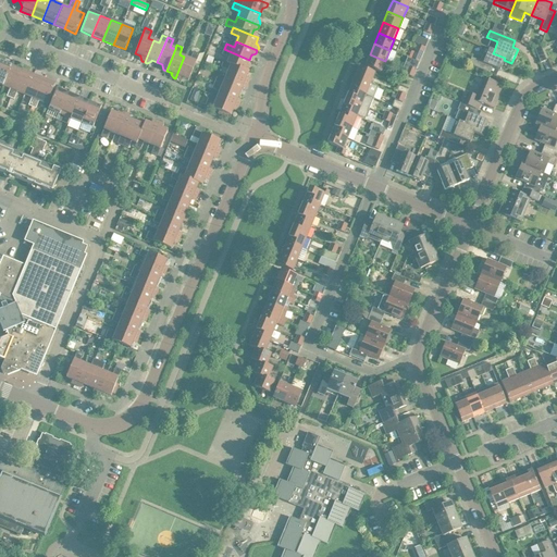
[(540,63),(546,61),(540,46),(534,49),(540,63)]
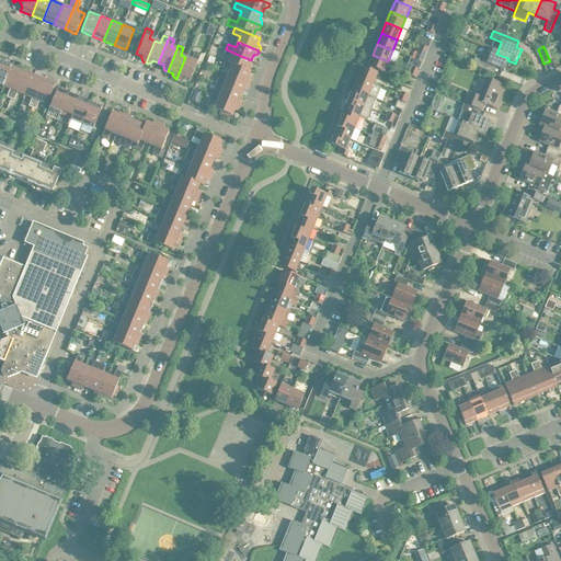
[(419,48),(415,57),(422,60),(426,52),(419,48)]
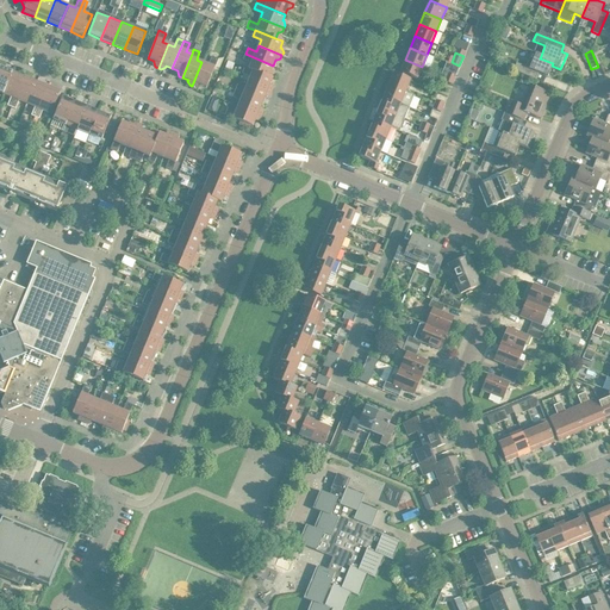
[(540,58),(541,56),(531,53),(526,67),(516,63),(512,70),(548,85),(551,79),(547,76),(552,66),(553,63),(540,58)]
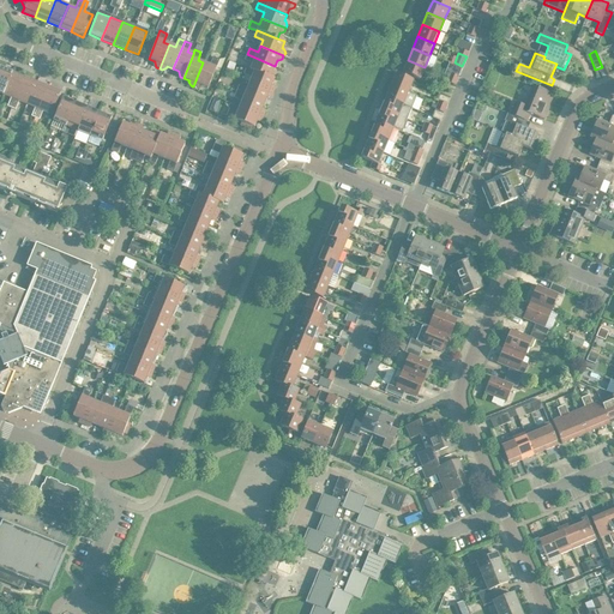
[(250,70),(274,79),(275,77),(274,72),(272,72),(275,66),(247,54),(244,60),(252,64),(250,70)]
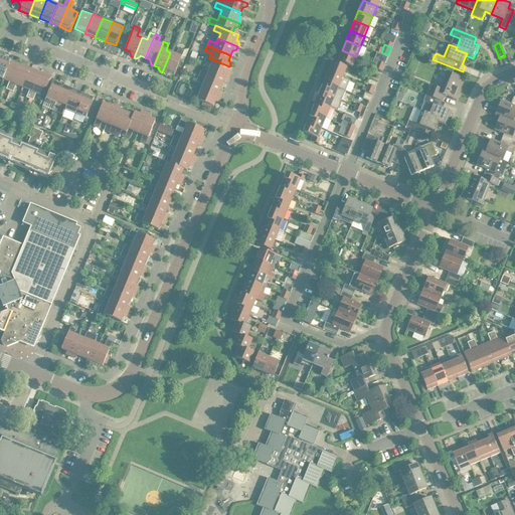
[(170,52),(162,72),(165,73),(168,72),(169,71),(174,73),(184,50),(178,48),(175,54),(170,52)]
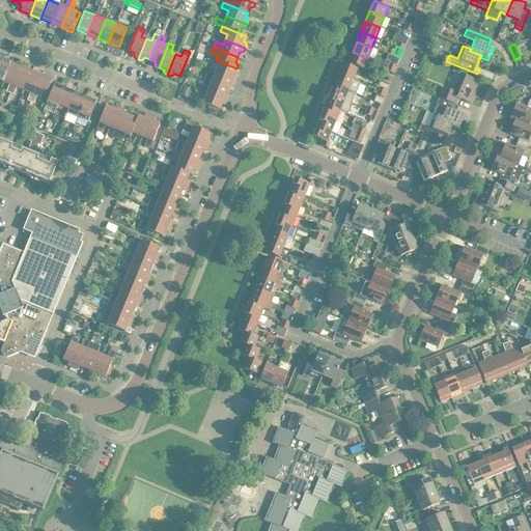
[(367,58),(353,52),(348,62),(363,68),(367,58)]
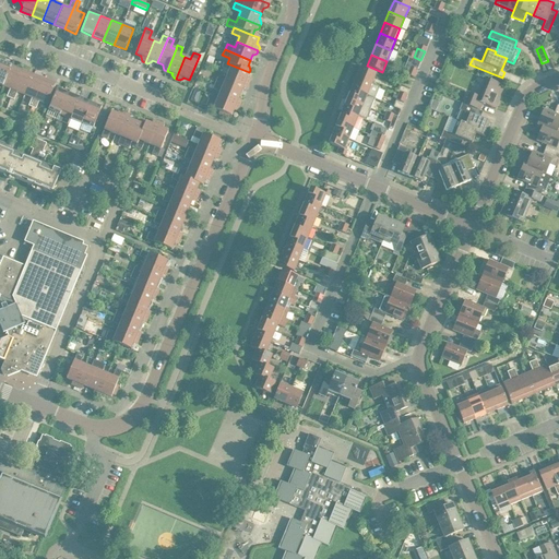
[(433,69),(443,74),(449,63),(439,58),(433,69)]
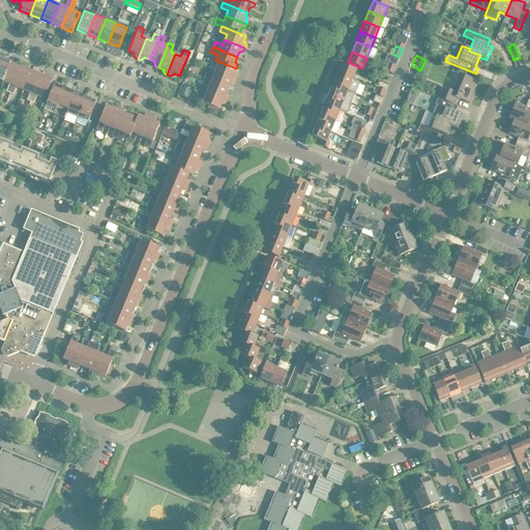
[(0,80),(2,82),(10,62),(0,57),(0,80)]
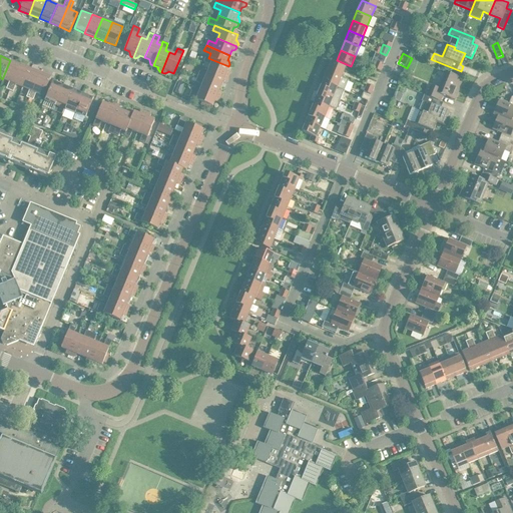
[(207,69),(227,77),(228,75),(227,71),(226,71),(228,66),(208,58),(205,56),(203,61),(209,64),(207,69)]
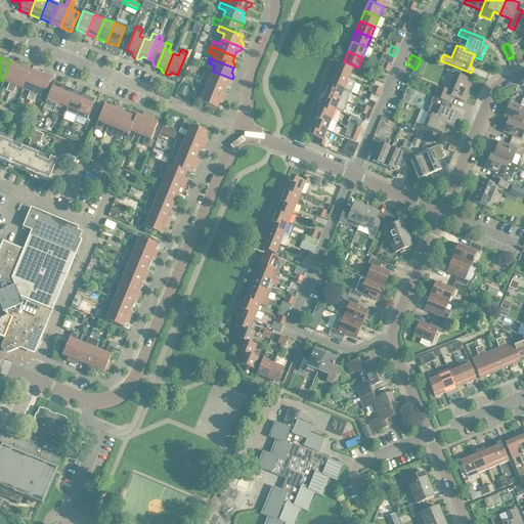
[(10,61),(2,81),(9,83),(6,91),(9,92),(20,66),(10,61)]
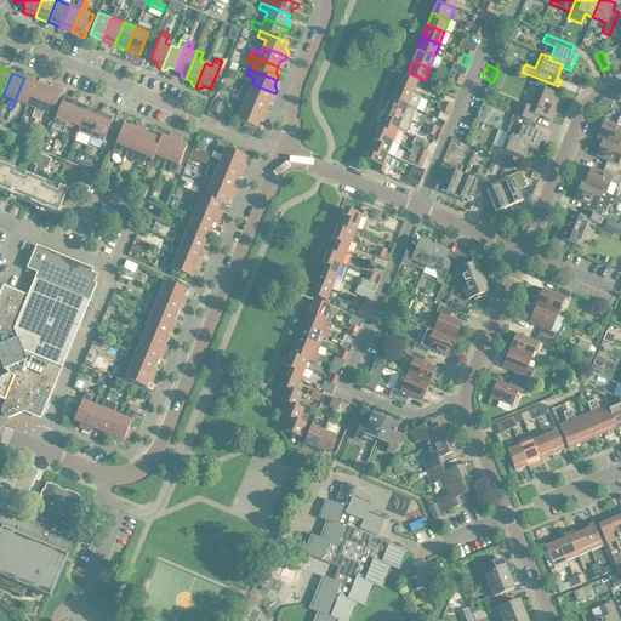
[(396,87),(412,93),(417,81),(400,74),(396,87)]
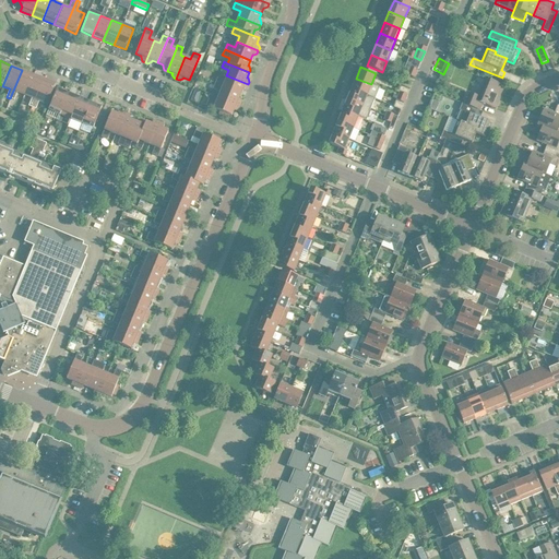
[(22,70),(10,98),(13,100),(16,92),(24,95),(33,74),(22,70)]
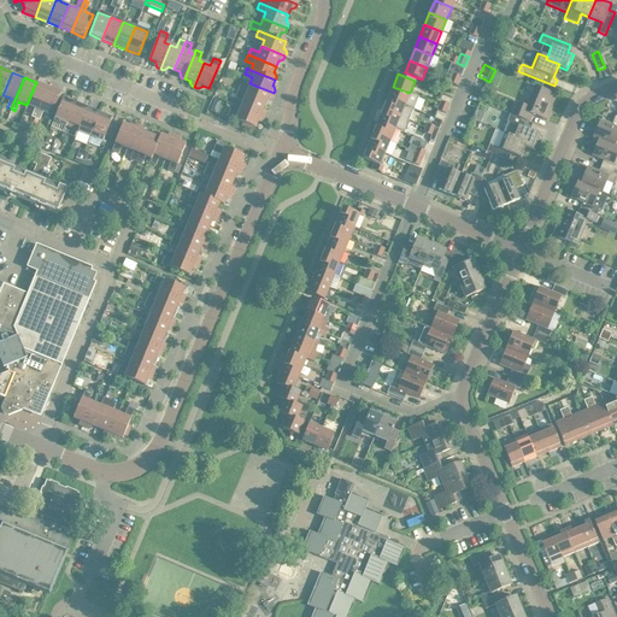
[(36,82),(27,105),(35,107),(31,117),(35,118),(48,87),(36,82)]
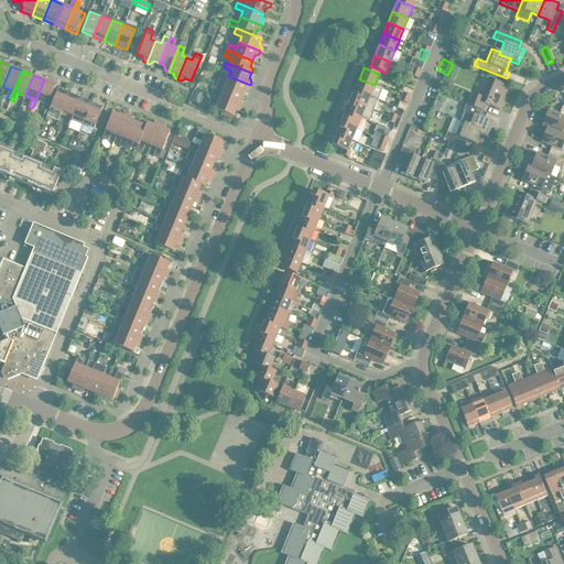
[(249,88),(250,85),(228,76),(226,82),(219,78),(217,84),(242,95),(245,89),(246,89),(249,88)]
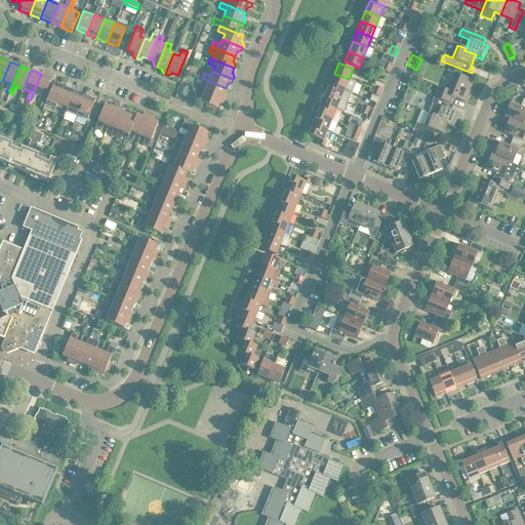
[(41,74),(30,101),(33,103),(36,94),(43,97),(51,78),(41,74)]
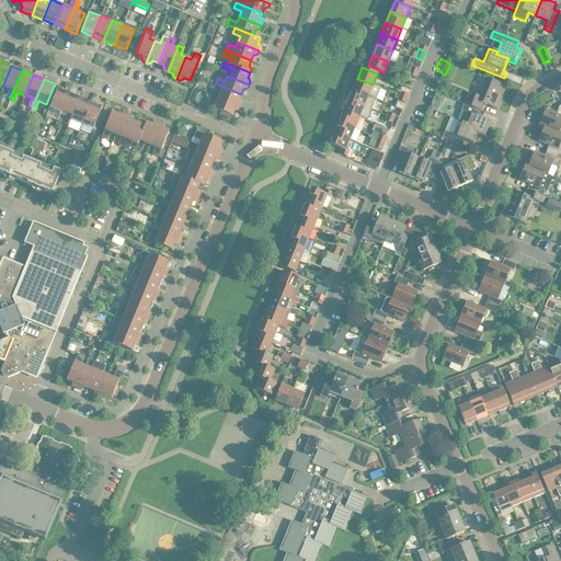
[(357,79),(352,89),(376,99),(380,88),(373,84),(357,79)]
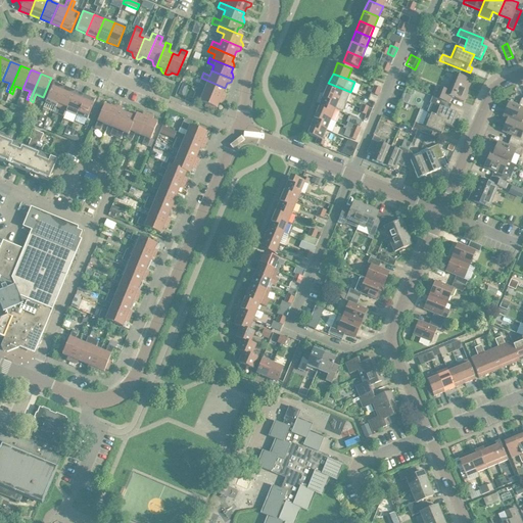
[(434,98),(445,102),(448,103),(452,97),(463,102),(468,90),(466,90),(470,80),(455,74),(447,91),(438,87),(434,98)]
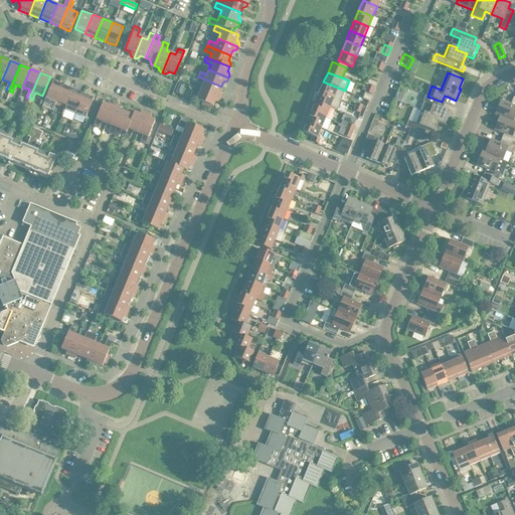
[(219,92),(221,87),(198,76),(195,81),(202,84),(200,90),(220,98),(221,96),(220,92),(219,92)]
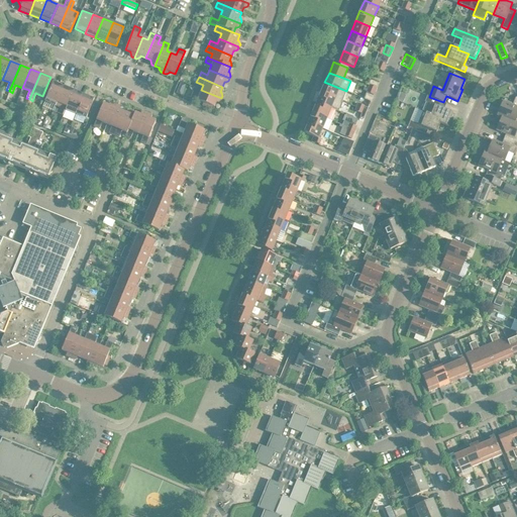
[(324,82),(320,92),(342,101),(346,91),(324,82)]
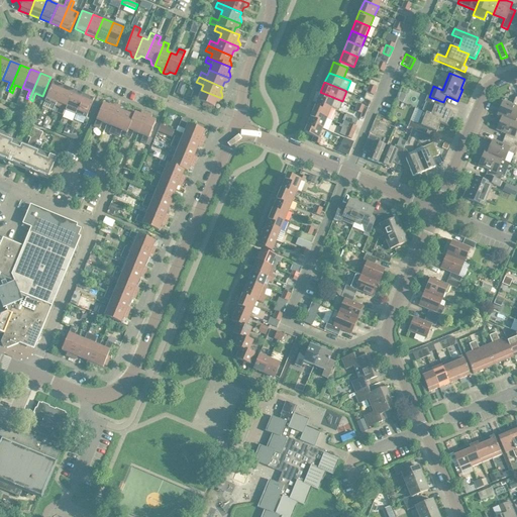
[(44,101),(55,105),(63,87),(53,83),(44,101)]
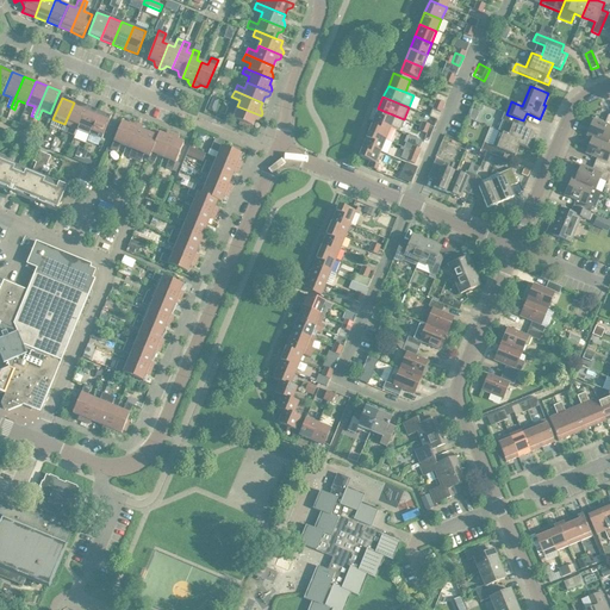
[(74,103),(64,124),(76,130),(86,107),(74,103)]
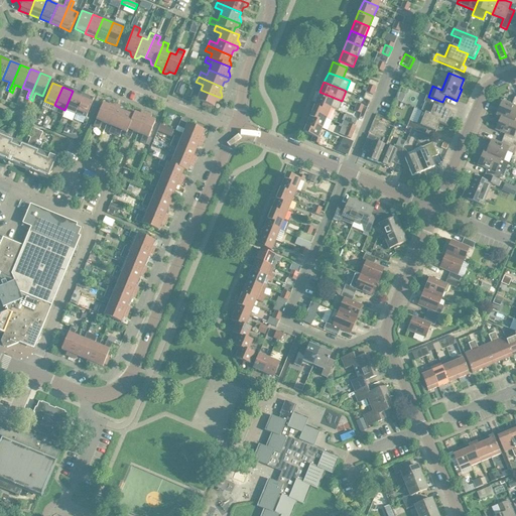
[(220,101),(221,98),(201,90),(199,95),(191,92),(189,98),(187,97),(185,101),(195,105),(197,101),(203,103),(204,106),(208,108),(211,106),(213,107),(216,102),(217,102),(220,101)]
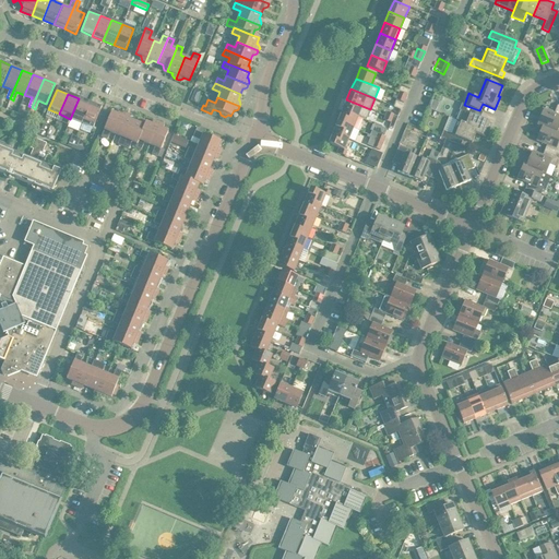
[(79,98),(70,119),(81,123),(90,103),(79,98)]
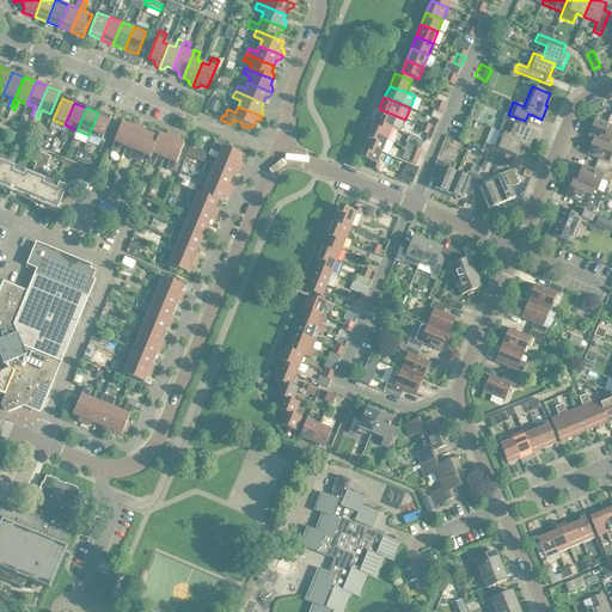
[(374,121),(391,128),(401,132),(405,120),(379,109),(374,121)]
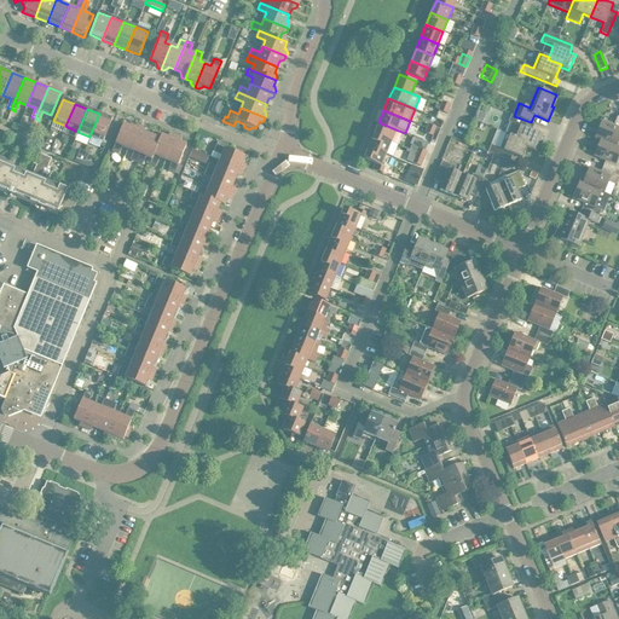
[(99,114),(90,137),(103,142),(111,119),(99,114)]
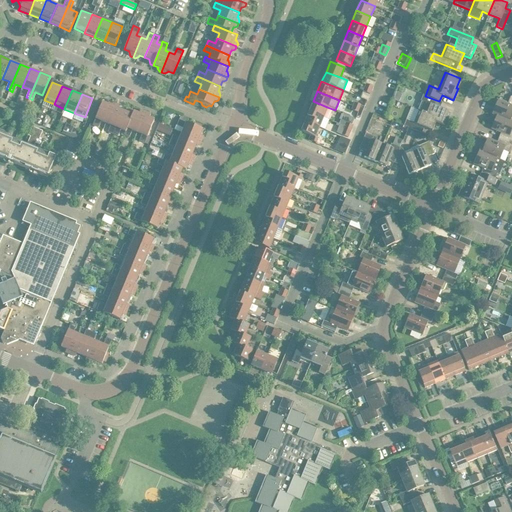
[(434,106),(436,100),(425,96),(423,95),(420,101),(430,105),(426,113),(425,115),(436,120),(435,122),(443,125),(448,112),(434,106)]
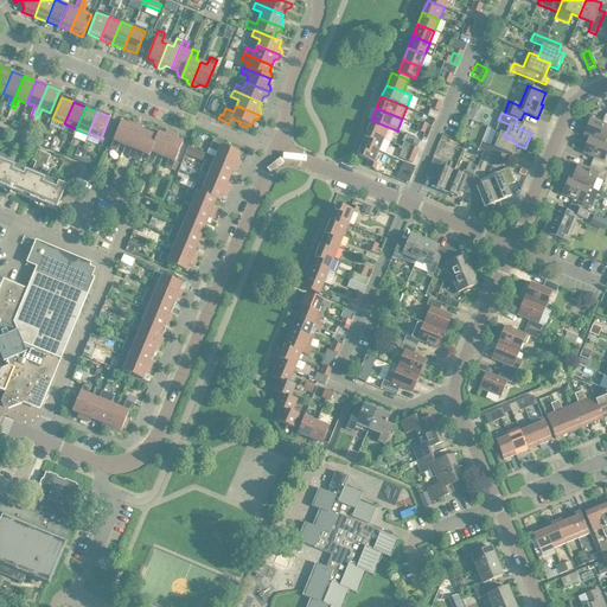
[(604,142),(606,134),(606,113),(605,115),(601,123),(599,122),(594,120),(594,121),(590,119),(583,135),(589,138),(589,136),(604,142)]
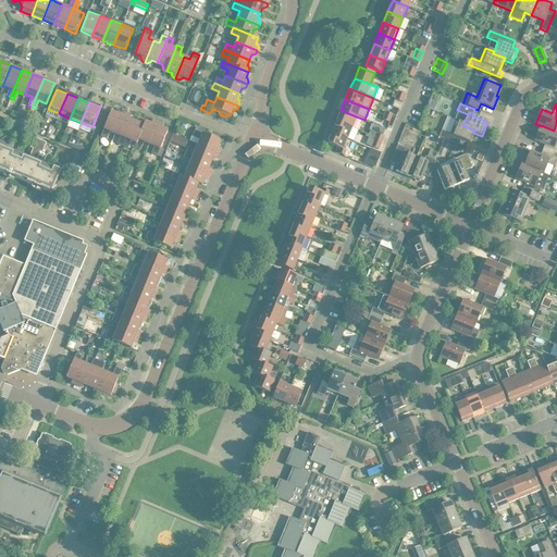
[(336,121),(351,127),(356,116),(341,110),(336,121)]
